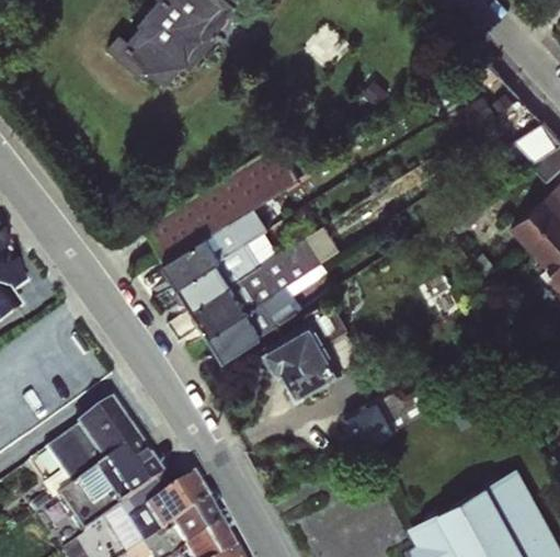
[(105,50),(140,80),(149,70),(167,86),(185,63),(192,68),(219,36),(214,31),(239,0),(157,0),(125,38),(118,34),(105,50)]
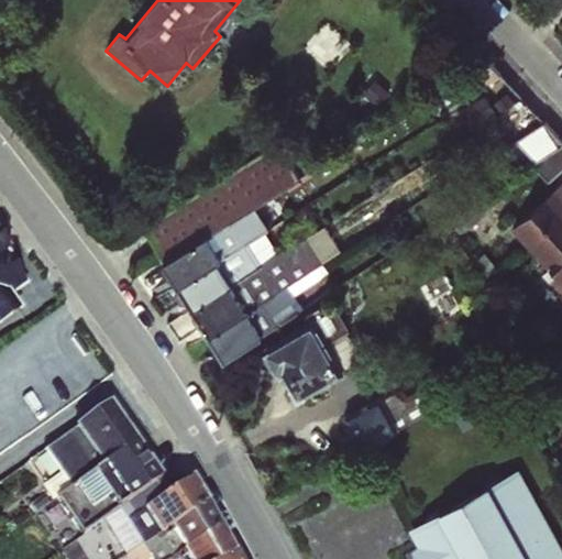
[(487,94),(462,111),(476,131),(500,113),(487,94)]
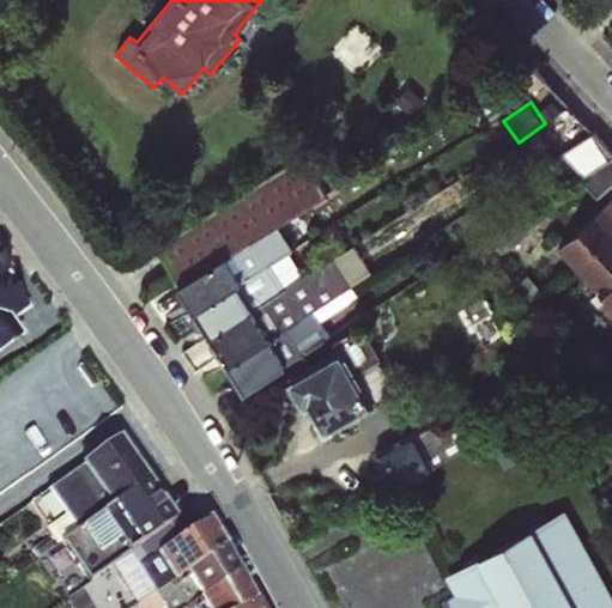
[(568,149),(582,174),(610,158),(597,133),(568,149)]
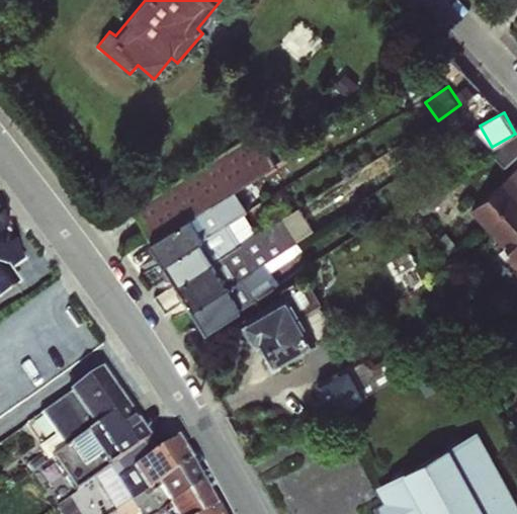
[(151,244),(235,193),(275,166),(256,135),(130,210),(151,244)]
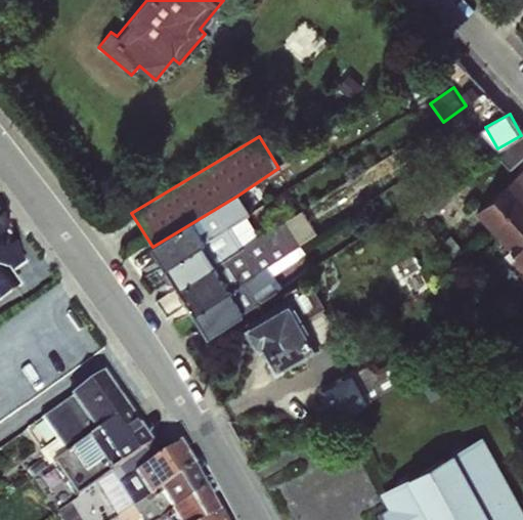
[(522,170),(474,216),(508,253),(502,258),(522,282),(522,170)]
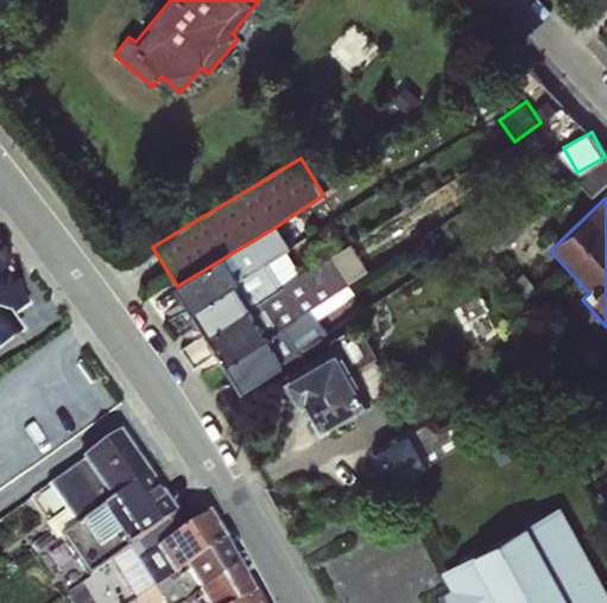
[(191,311),(290,251),(276,227),(177,286),(191,311)]
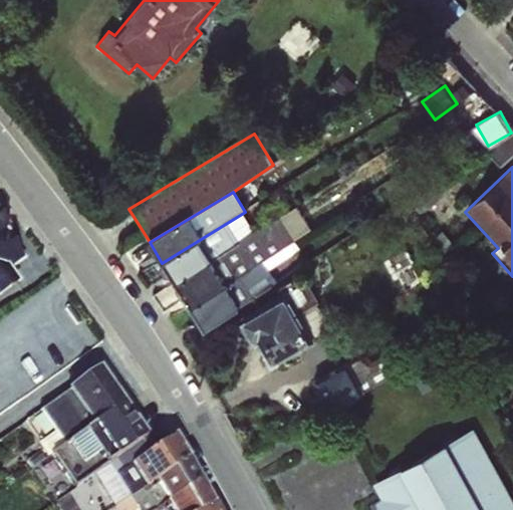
[(175,284),(254,234),(245,212),(162,263),(175,284)]
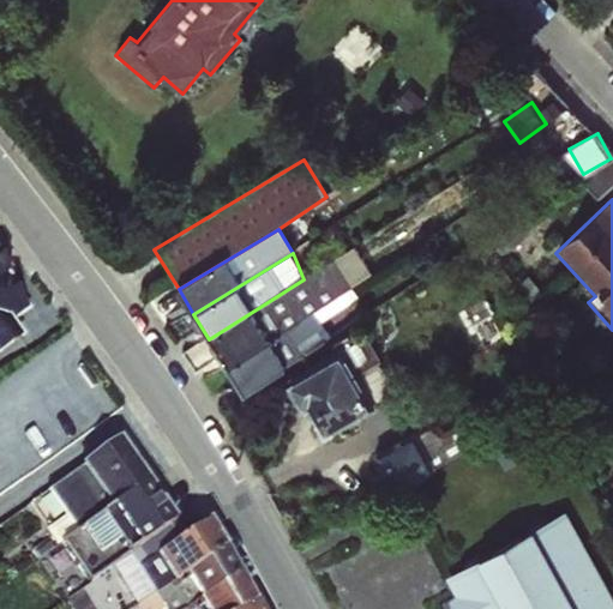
[(227,368),(298,321),(289,307),(340,276),(334,261),(304,279),(209,339),(227,368)]
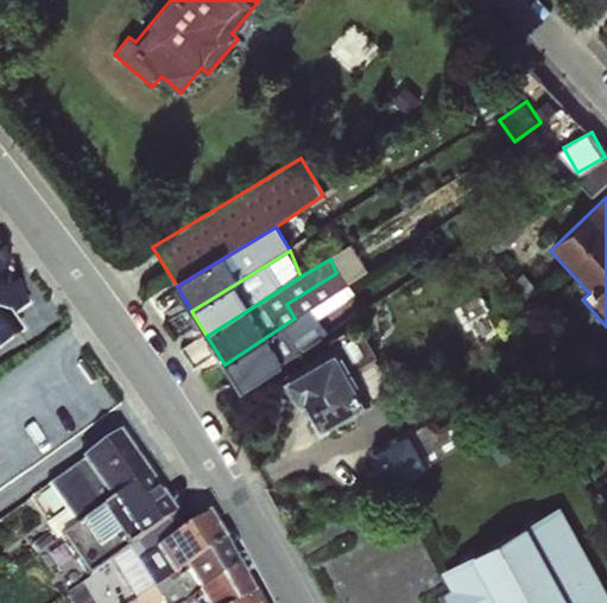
[(295,318),(225,365),(241,391),(320,342),(311,325),(354,297),(347,286),(295,318)]
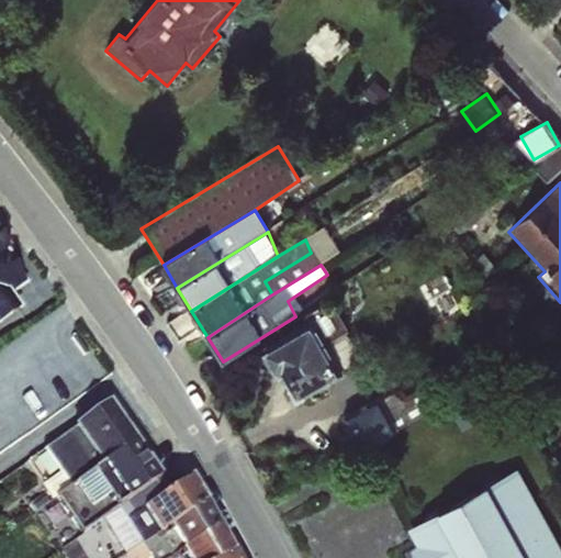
[(298,399),(349,370),(318,317),(268,346),(298,399)]
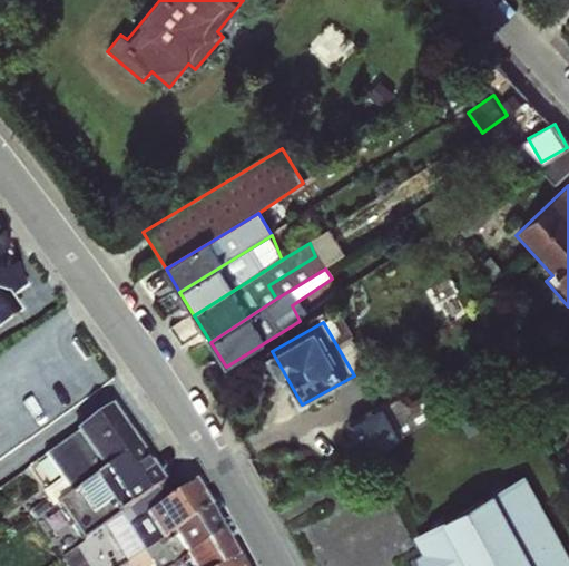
[(375,451),(405,432),(385,400),(354,420),(375,451)]
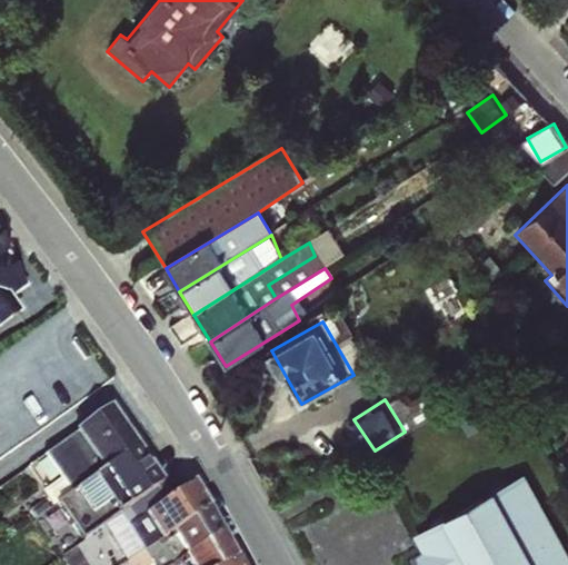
[(55,512),(136,450),(108,410),(41,462),(56,481),(38,495),(50,512),(55,512)]
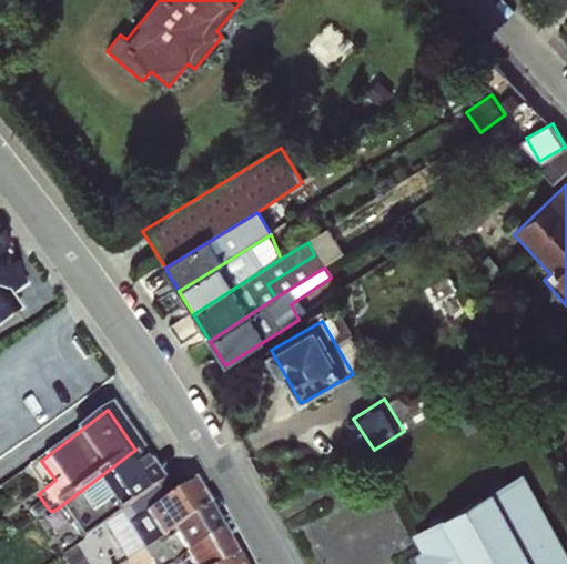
[(102,531),(163,490),(135,450),(54,511),(80,545),(102,531)]
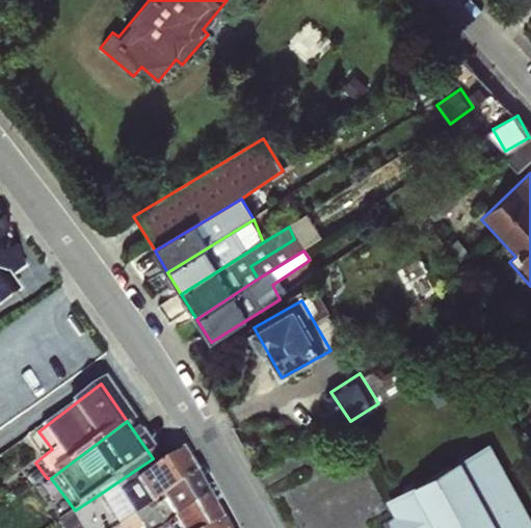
[(530,527),(530,522),(489,446),(386,503),(394,519),(389,522),(392,527),(530,527)]
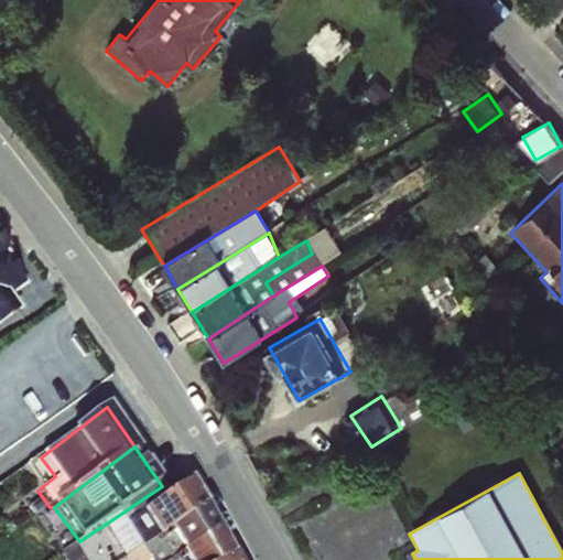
[(120,559),(203,513),(187,485),(169,495),(162,486),(101,527),(120,559)]
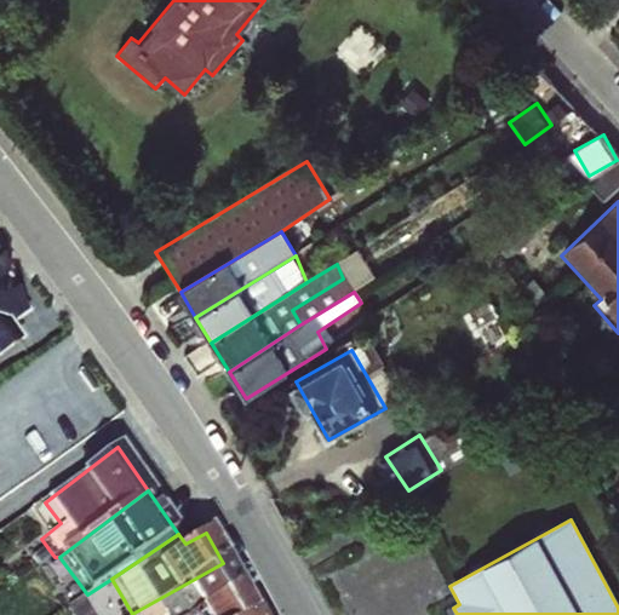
[(223,563),(132,614),(193,614),(236,587),(223,563)]
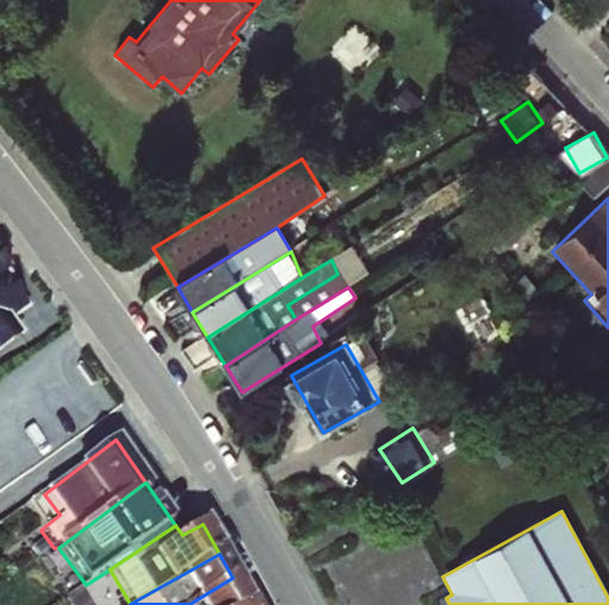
[(232,578),(190,604),(248,604),(232,578)]
